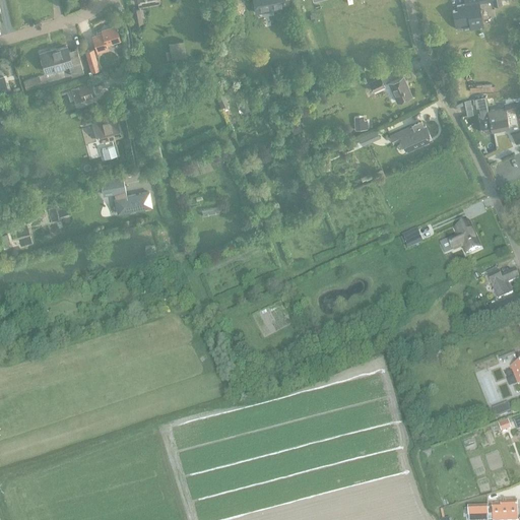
[(253,0),(256,12),(285,7),(283,0),(253,0)]
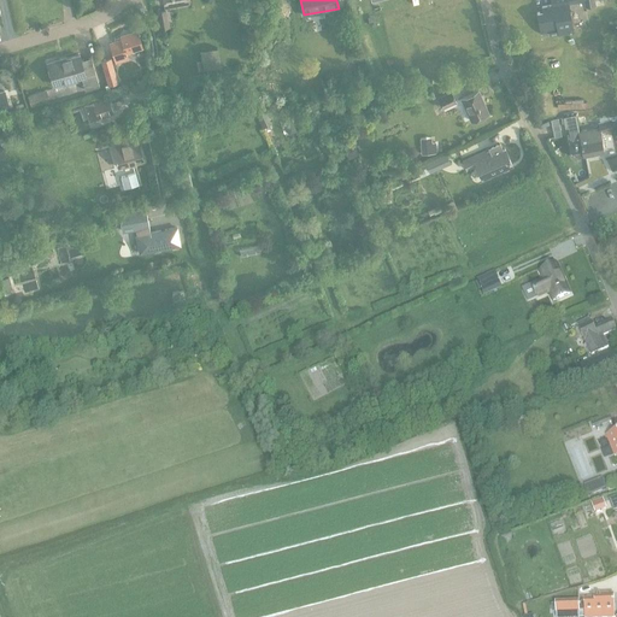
[(541,11),(535,12),(539,31),(556,28),(557,34),(574,31),(568,3),(582,0),(585,6),(595,5),(593,0),(550,0),(551,5),(540,6),(541,11)]
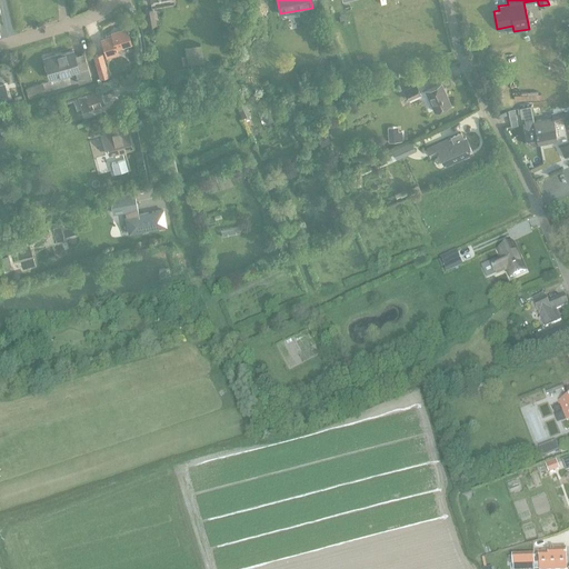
[(143,10),(147,27),(155,25),(151,8),(143,10)]
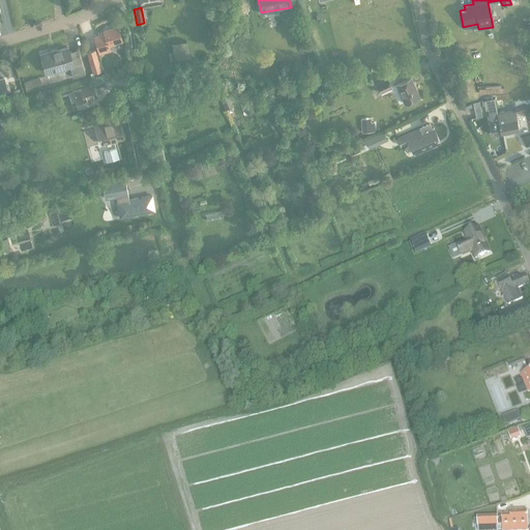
[(102,31),(104,34),(94,37),(98,54),(110,51),(108,45),(121,40),(117,27),(102,31)]
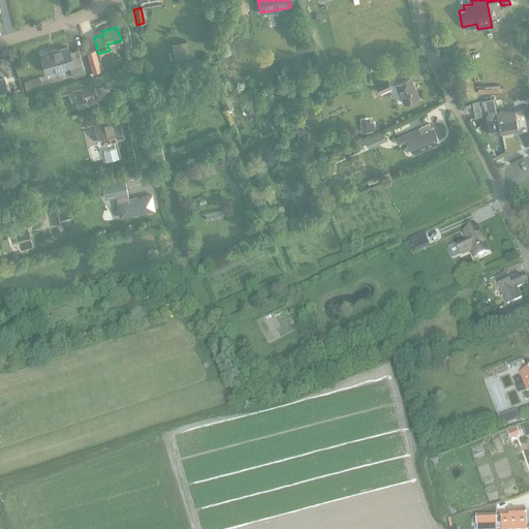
[(172,51),(167,52),(169,61),(174,60),(189,57),(186,40),(170,43),(172,51)]
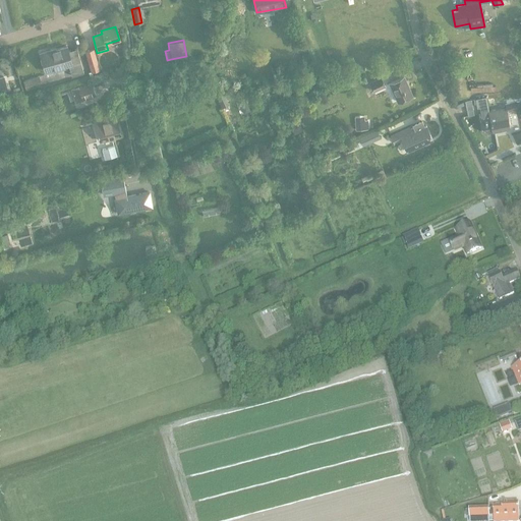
[(43,63),(45,72),(68,65),(71,76),(83,73),(82,69),(76,49),(68,52),(66,47),(41,54),(43,63)]
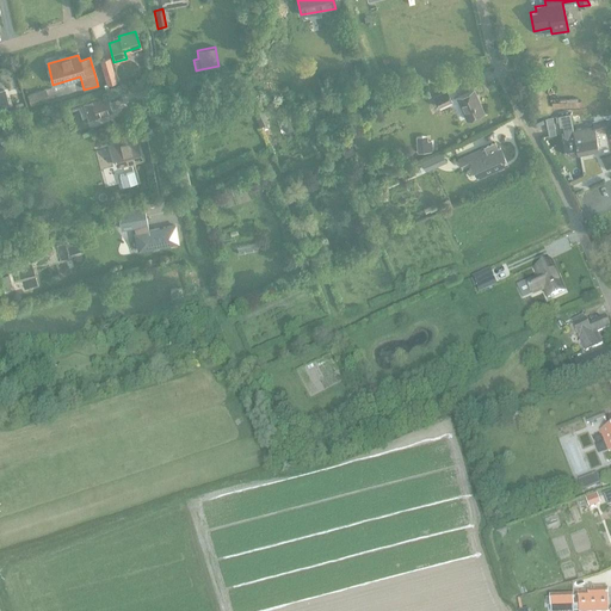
[(99,60),(106,85),(116,81),(109,57),(99,60)]
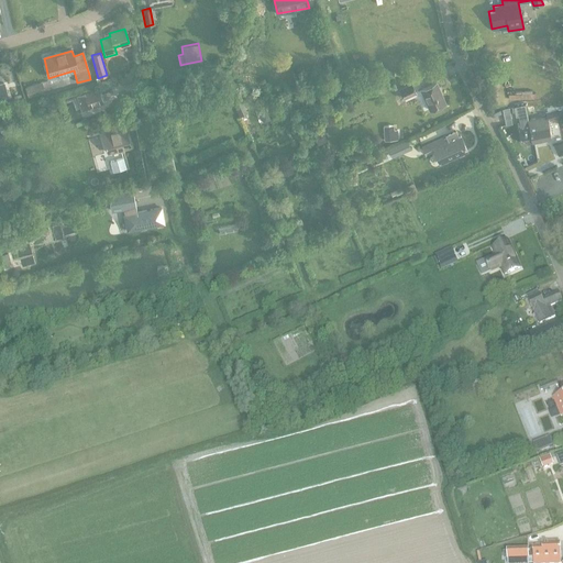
[(25,87),(28,97),(44,92),(42,81),(25,87)]
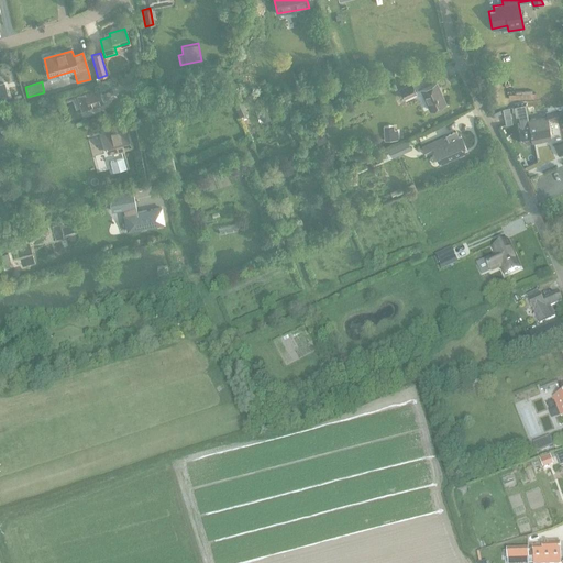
[(420,90),(429,110),(444,103),(435,83),(420,90)]
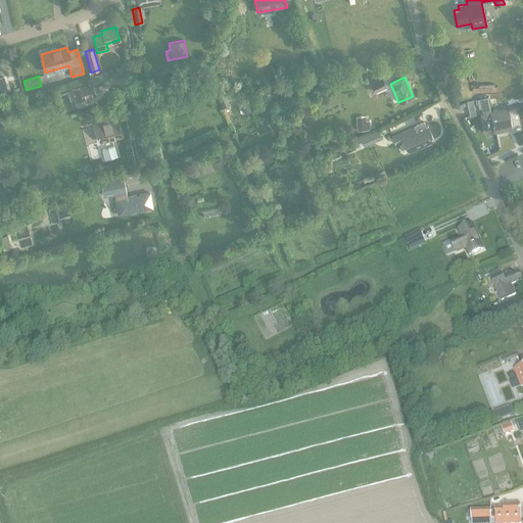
[(370,83),(374,92),(385,87),(382,78),(370,83)]
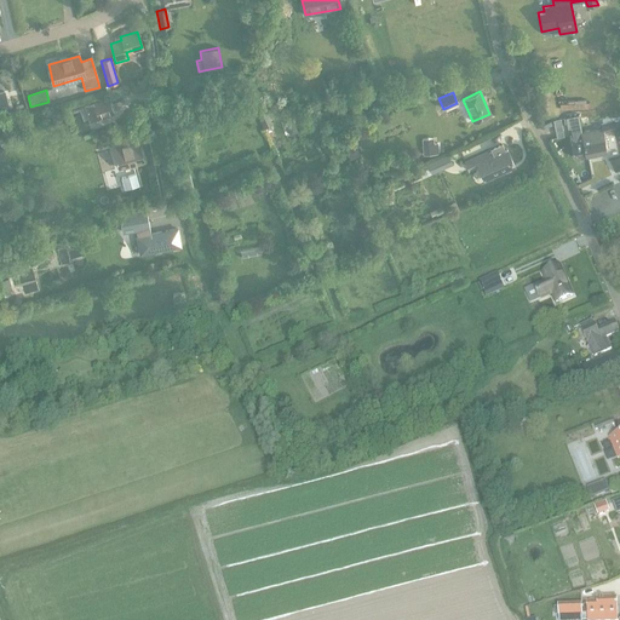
[(85,107),(90,121),(98,119),(113,114),(108,99),(93,104),(85,107)]
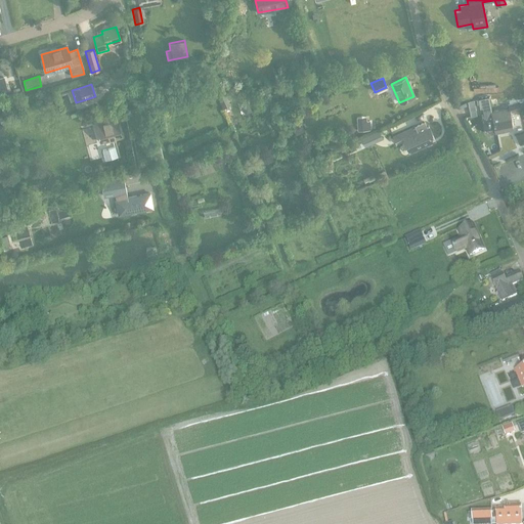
[(212,90),(215,96),(216,95),(222,108),(230,104),(222,86),(212,90)]
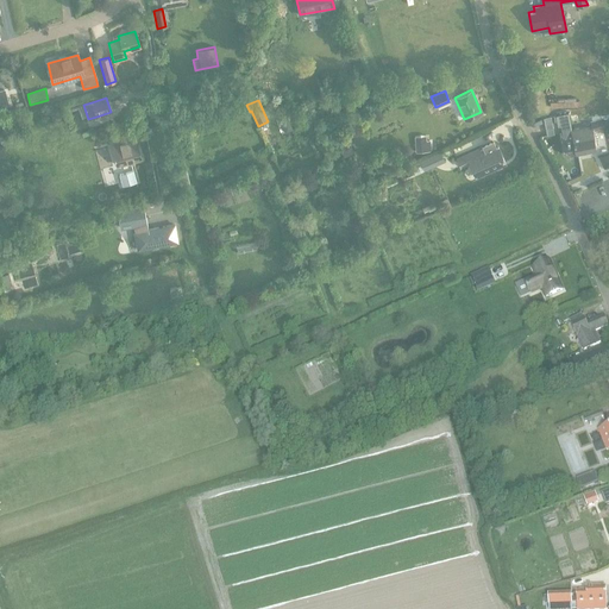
[(569,113),(556,117),(558,125),(562,125),(570,123),(569,113)]
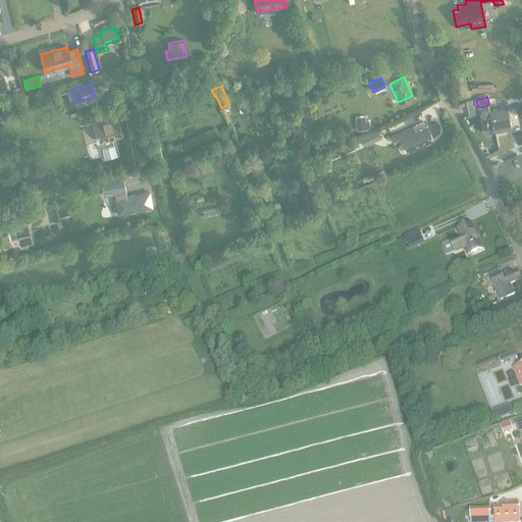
[(508,107),(490,111),(494,129),(505,127),(504,125),(512,123),(509,110),(517,108),(519,115),(521,114),(521,99),(507,103),(508,107)]
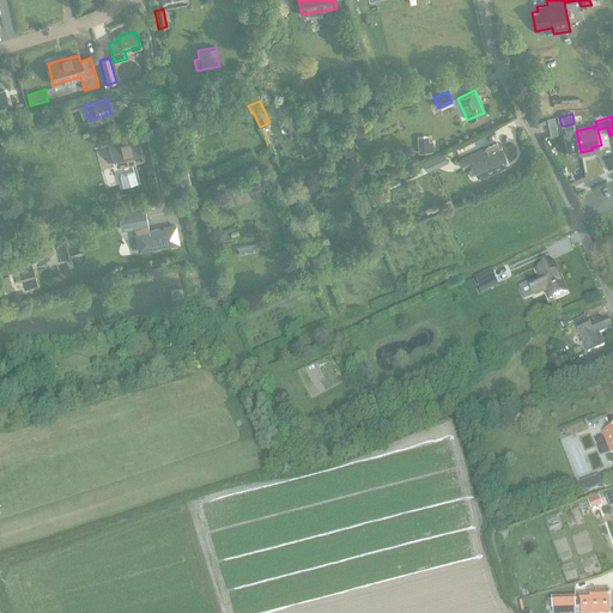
[(566,133),(564,133),(566,143),(565,143),(569,156),(581,152),(576,131),(574,123),(565,126),(566,133)]
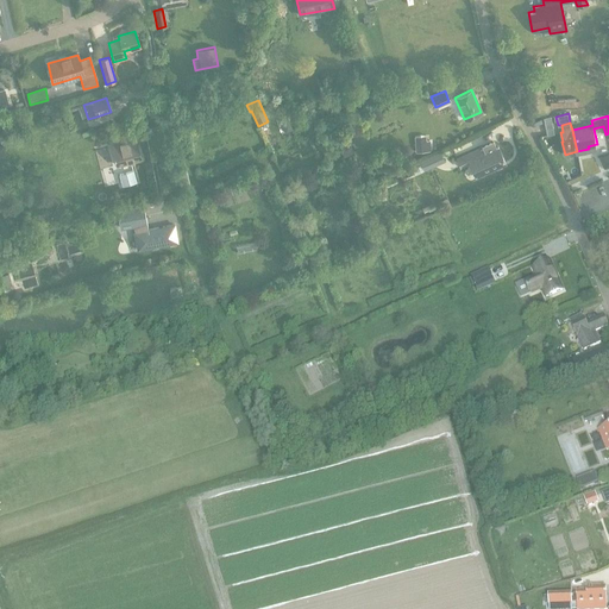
[(111,145),(115,165),(140,158),(133,133),(117,138),(118,143),(111,145)]
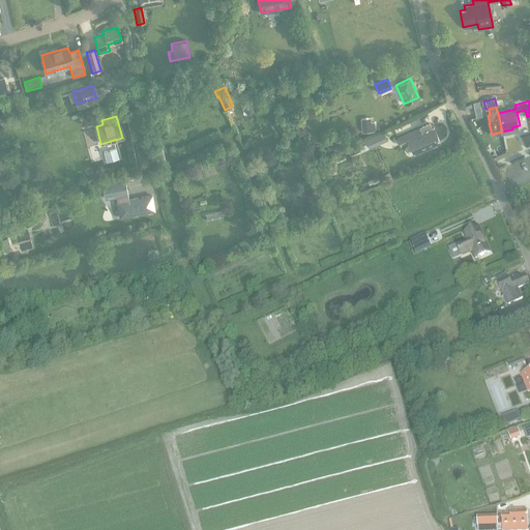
[(370,118),(359,119),(360,123),(360,133),(374,131),(373,122),(370,122),(370,118)]
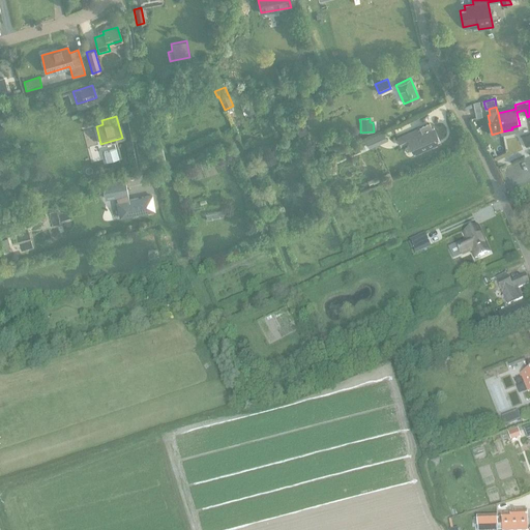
[(405,135),(398,139),(401,146),(409,142),(413,153),(439,141),(433,128),(431,129),(429,123),(420,127),(405,135)]
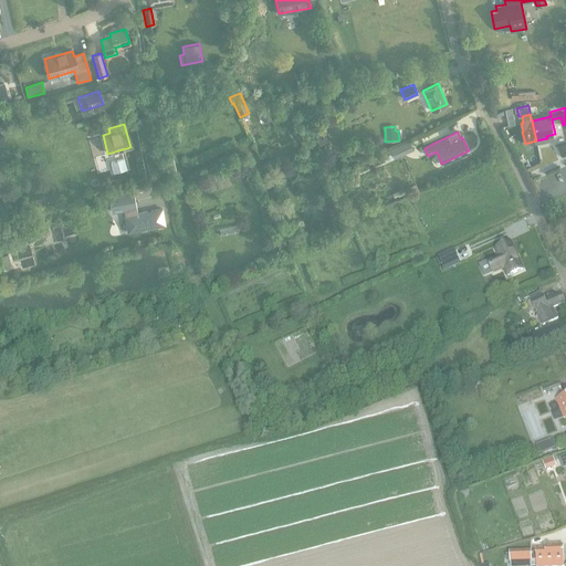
[(388,152),(383,154),(386,161),(391,159),(394,158),(412,149),(409,142),(390,150),(388,152)]
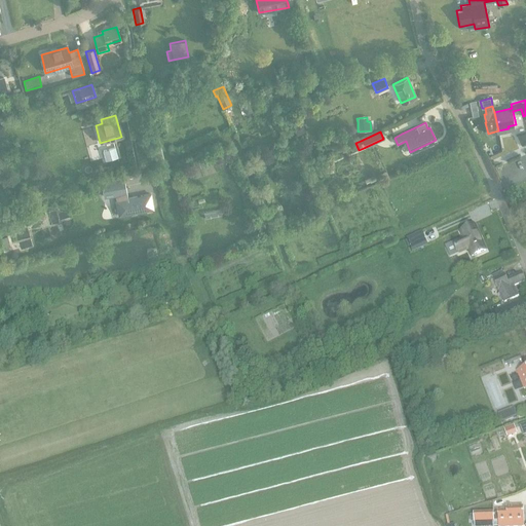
[(374,175),(364,180),(366,183),(370,182),(370,183),(376,180),(374,175)]
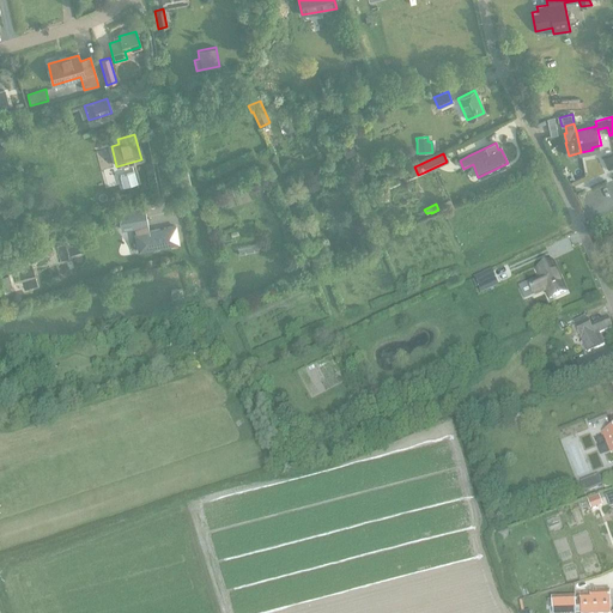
[(126,210),(120,220),(121,230),(134,228),(139,250),(178,243),(175,226),(149,231),(145,206),(126,210)]
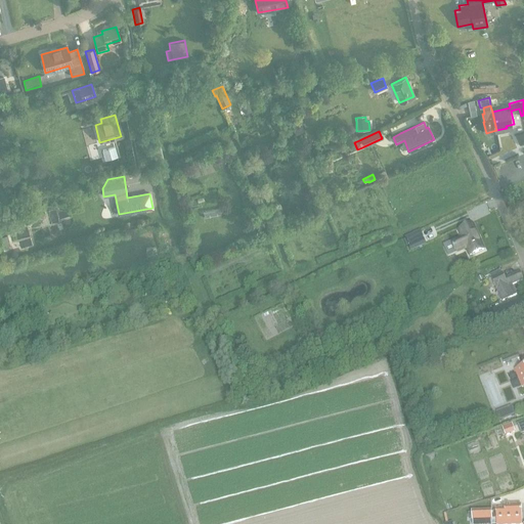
[(451,242),(456,252),(466,248),(470,256),(483,250),(472,223),(457,229),(462,236),(451,242)]
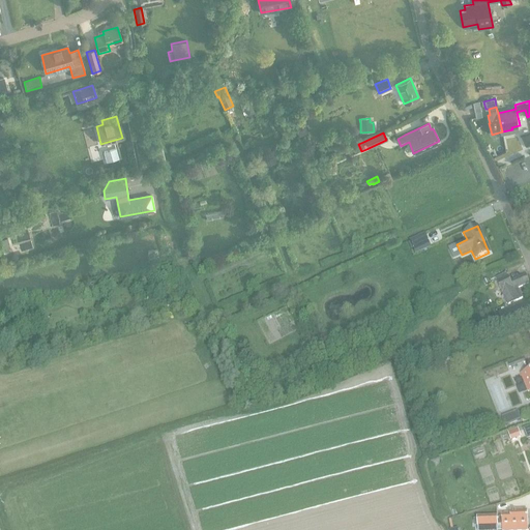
[(423,233),(409,240),(413,249),(428,243),(423,233)]
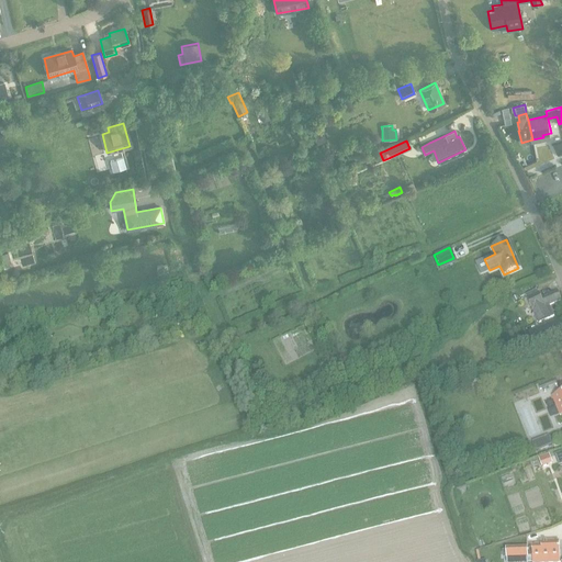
[(525,294),(538,323),(553,316),(548,305),(560,300),(557,291),(540,298),(536,290),(525,294)]
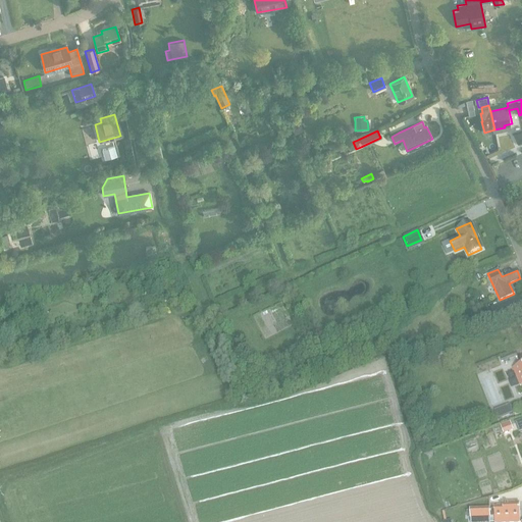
[(301,343),(290,348),(292,353),(303,347),(301,343)]
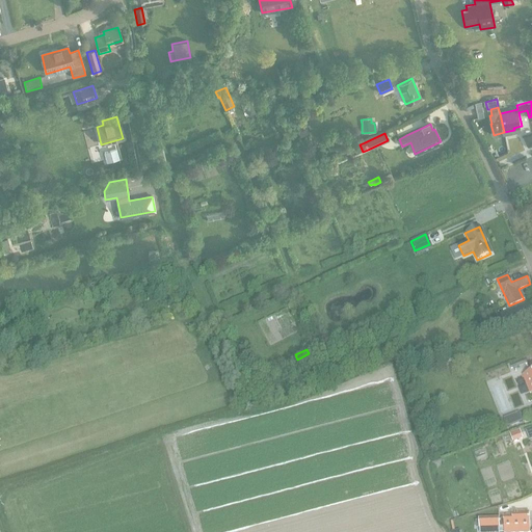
[(531,371),(522,376),(529,393),(531,392),(531,371)]
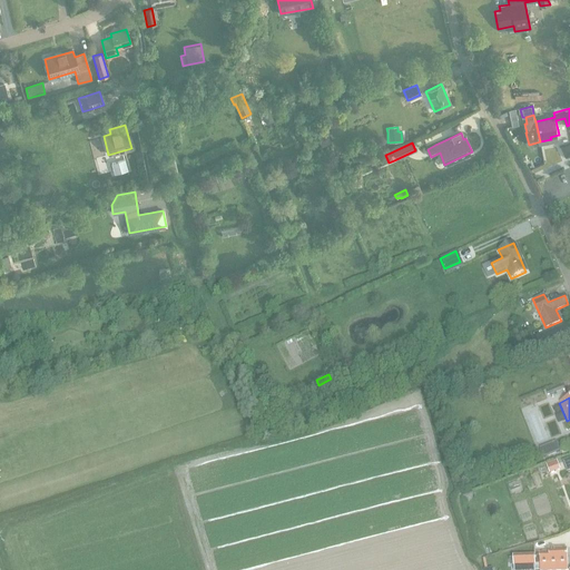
[(540,449),(543,459),(560,452),(556,442),(540,449)]
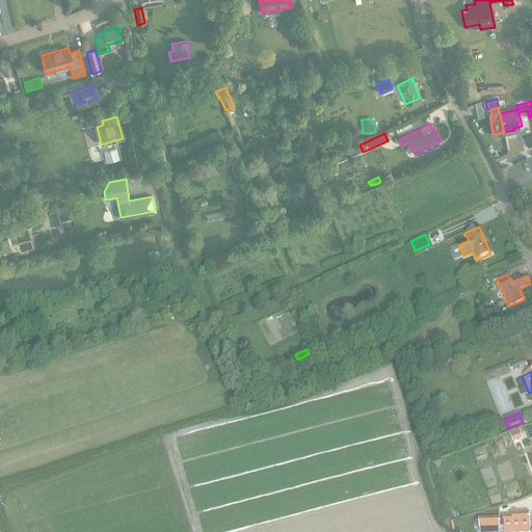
[(519,430),(509,434),(512,443),(522,439),(519,430)]
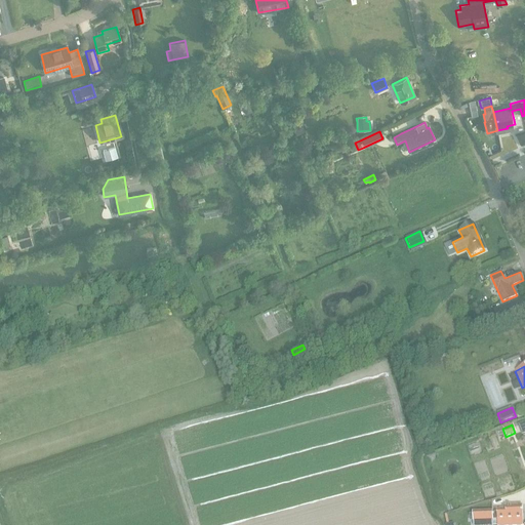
[(472,511),(472,520),(496,519),(496,524),(522,524),(521,506),(505,507),(505,510),(496,510),(496,513),(492,513),(492,510),(472,511)]
